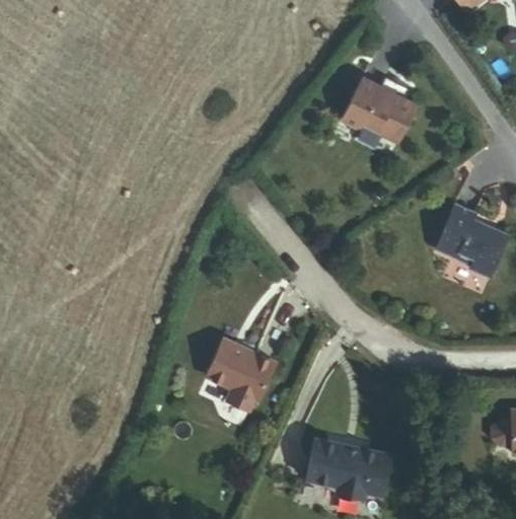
[(456,0),(467,13),(484,0),(456,0)]
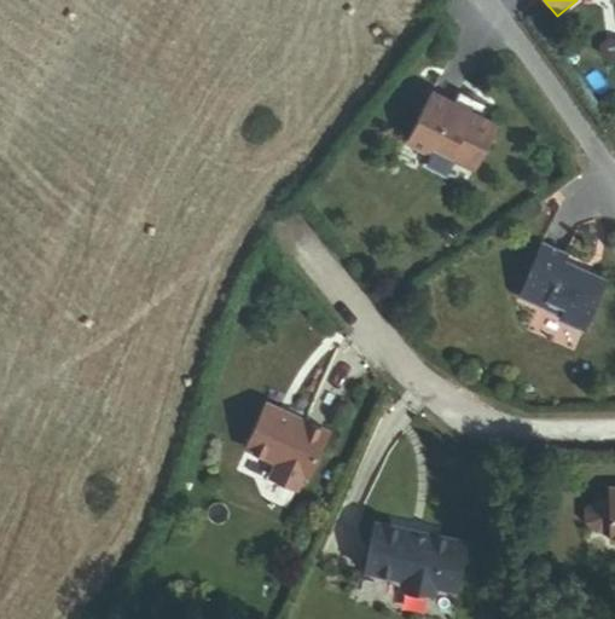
[(430,155),(437,150),(480,169),(500,125),(474,113),(473,115),(457,108),(458,105),(434,94),(411,145),(430,155)]
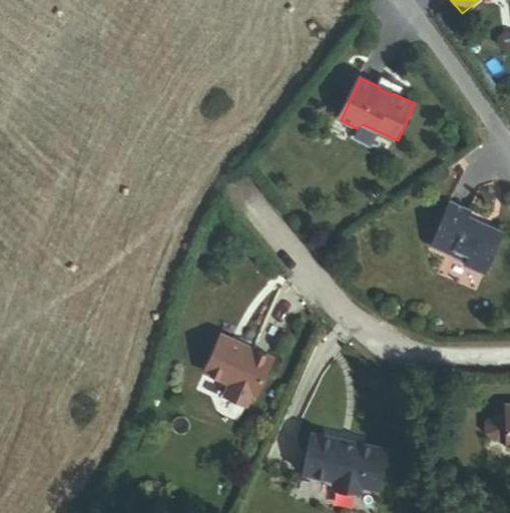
[(448,201),(428,245),(462,262),(461,266),(481,276),(500,233),(467,217),(469,211),(448,201)]
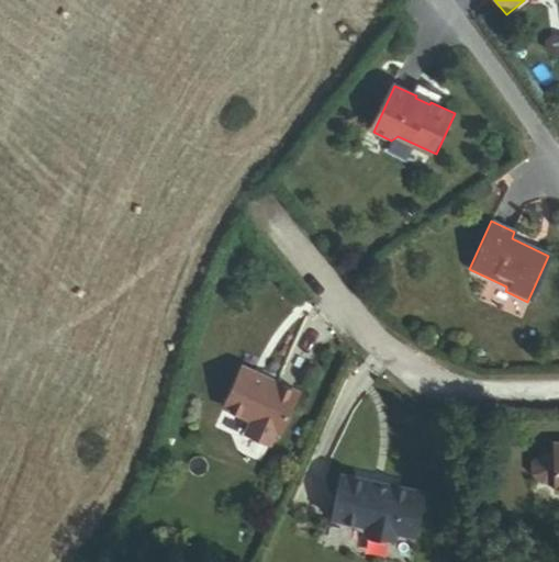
[(242,363),(223,404),(250,417),(274,428),(277,430),(297,390),(242,363)]
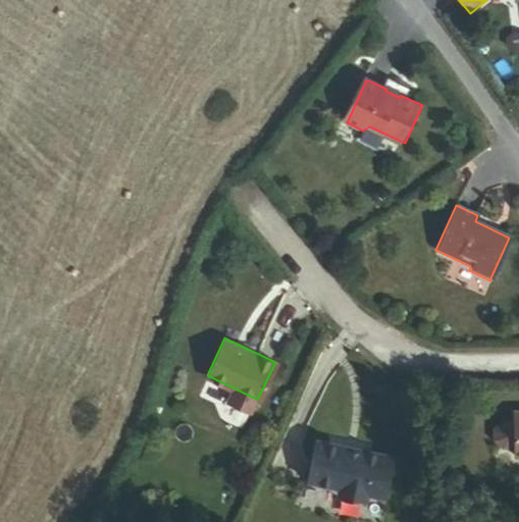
[(248,410),(254,398),(232,387),(226,399),(248,410)]
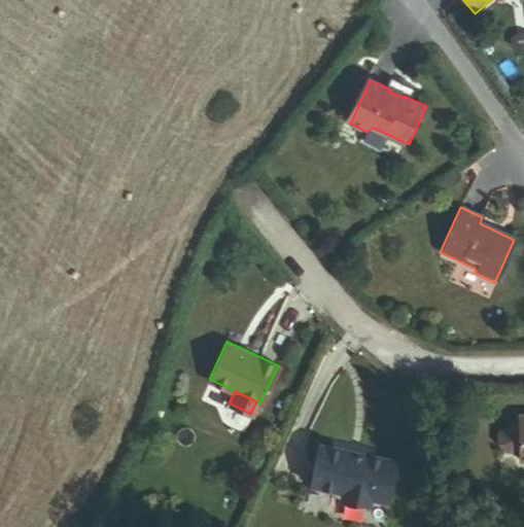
[(520,460),(523,459),(523,416),(518,417),(519,425),(508,425),(499,433),(499,445),(509,452),(520,452),(520,460)]
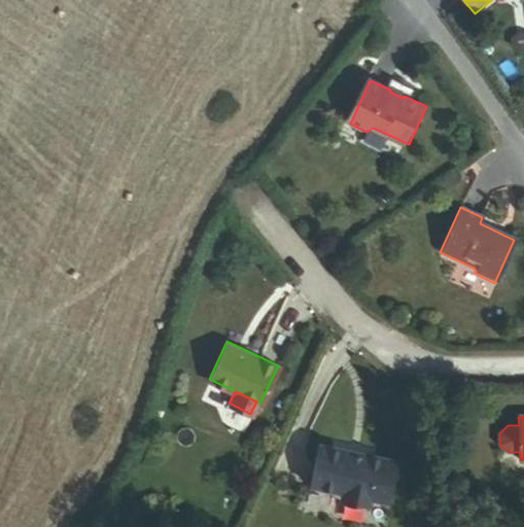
[(351,454),(351,451),(320,447),(314,489),(345,494),(345,496),(375,500),(375,498),(392,500),(398,458),(368,453),(368,456),(351,454)]
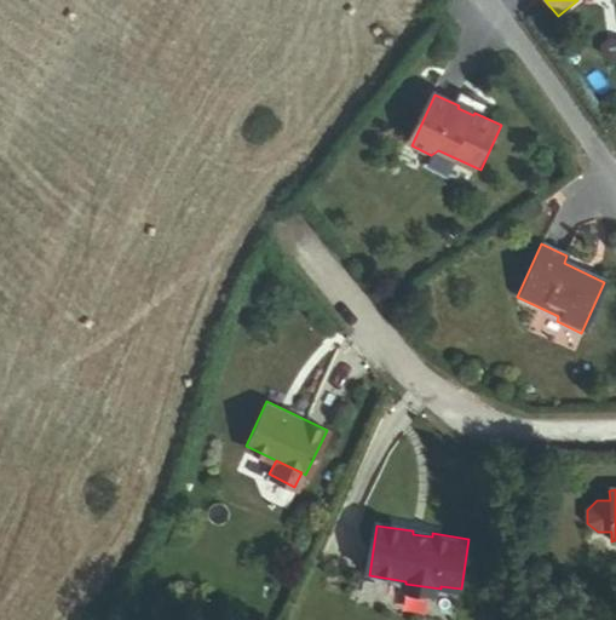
All buildings are outlined.
